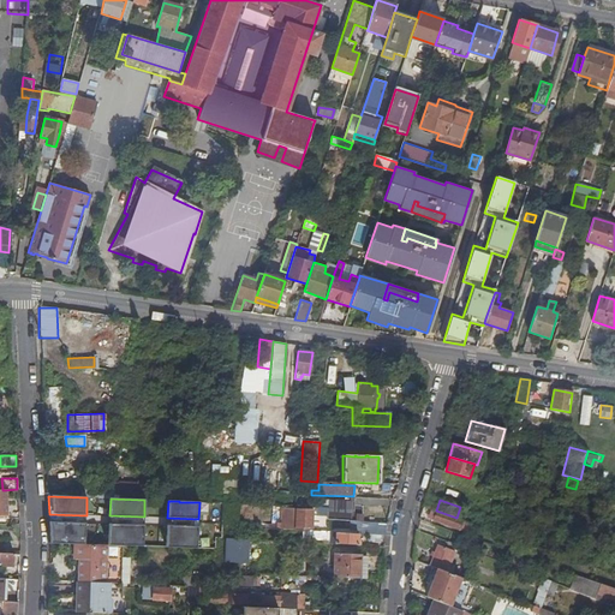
[(348,519),(350,502),(329,501),(328,518),(348,519)]
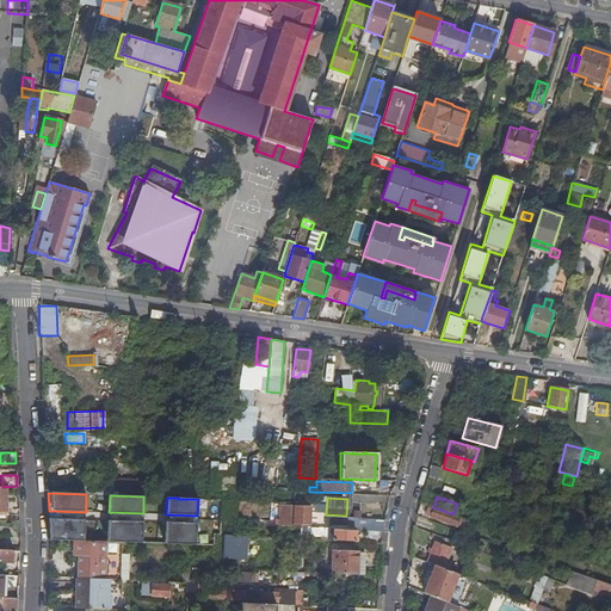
[(229,523),(230,501),(222,500),(221,523),(229,523)]
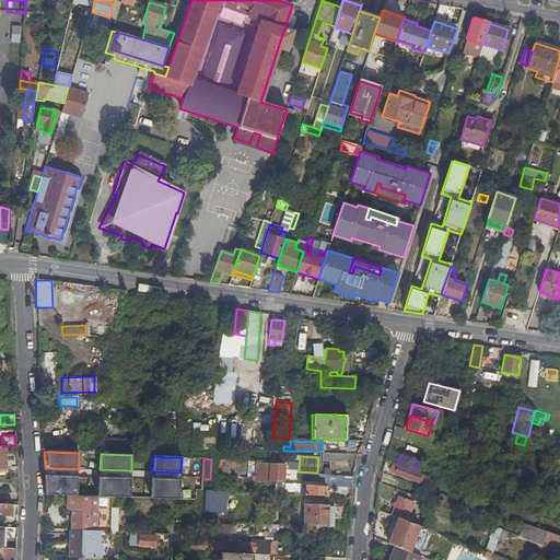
[(508,477),(513,479),(520,462),(510,459),(508,467),(510,468),(508,477)]
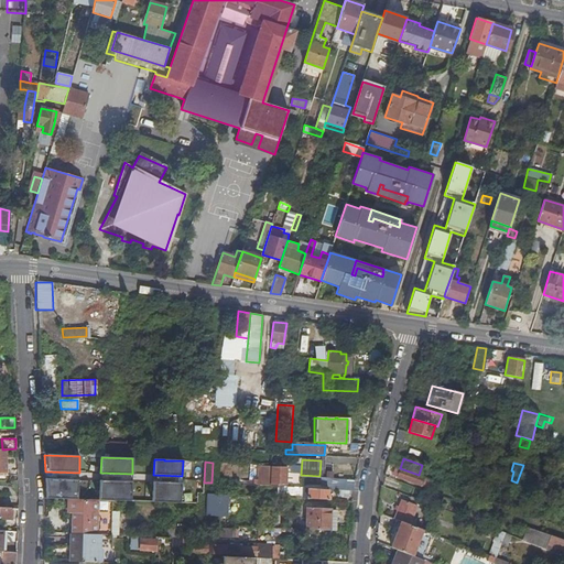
[(260,466),(259,486),(282,487),(285,487),(286,467),(260,466)]
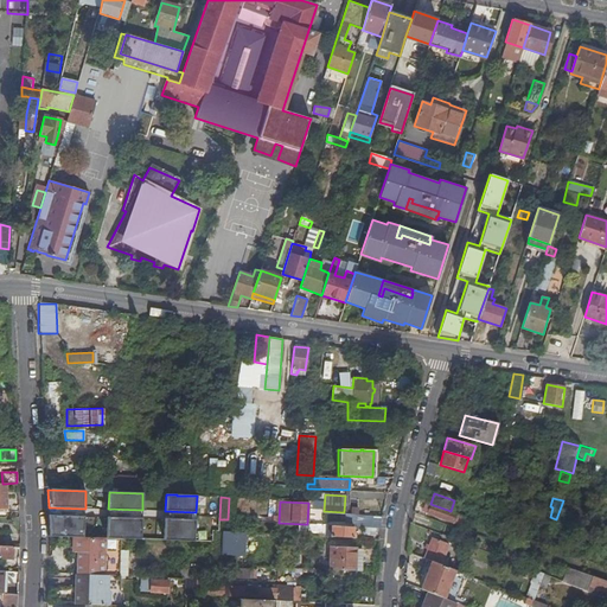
[(461,526),(464,518),(428,505),(425,512),(461,526)]
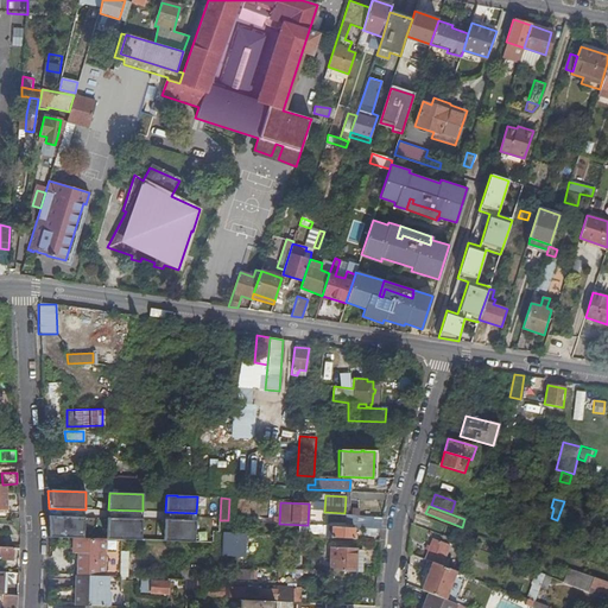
[(84,517),(49,515),(50,538),(73,538),(84,538),(84,517)]
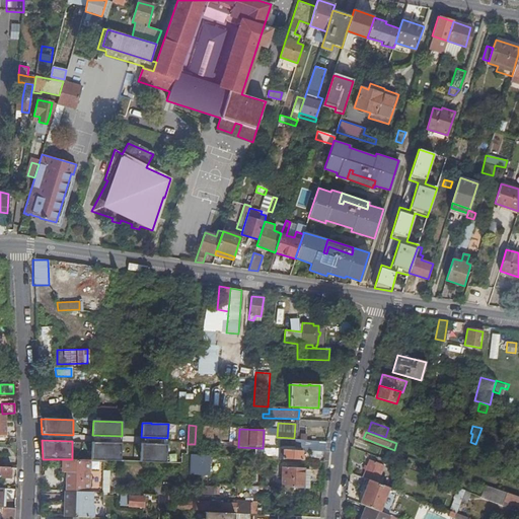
[(115,443),(92,442),(91,460),(100,460),(121,461),(122,441),(115,440),(115,443)]
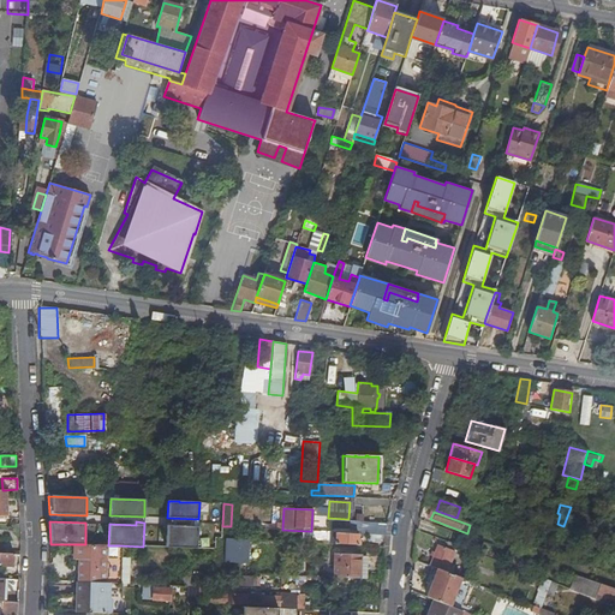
[(197,548),(198,526),(167,525),(167,548),(197,548)]
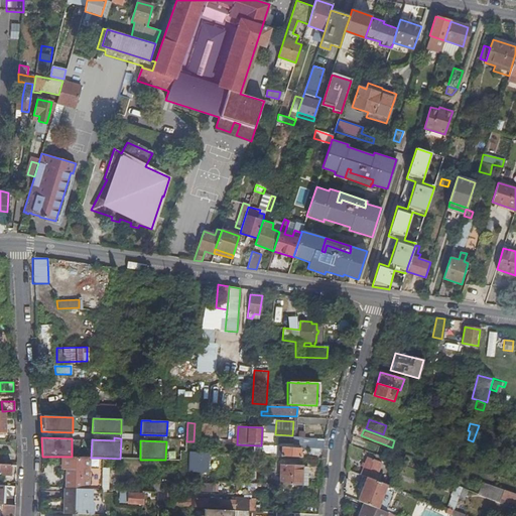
[(268,445),(268,453),(268,454),(276,454),(276,457),(299,458),(300,447),(268,445)]
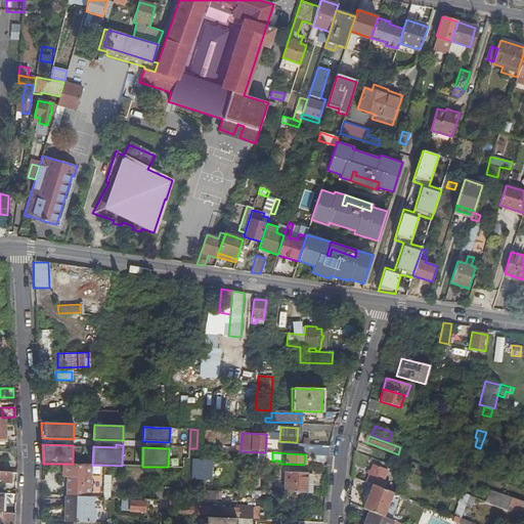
[(191,459),(190,479),(211,480),(212,460),(191,459)]
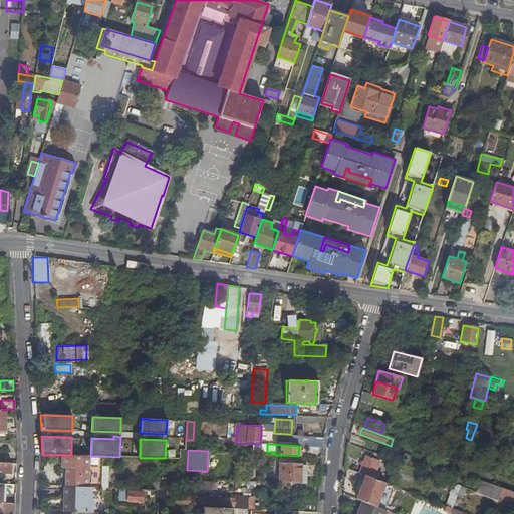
[(505,459),(488,453),(485,461),(502,467),(505,459)]
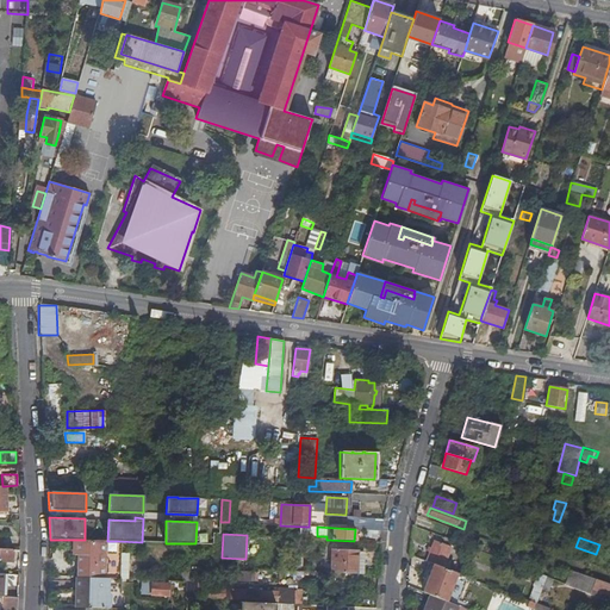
[(434,539),(425,561),(428,562),(443,567),(452,546),(434,539)]
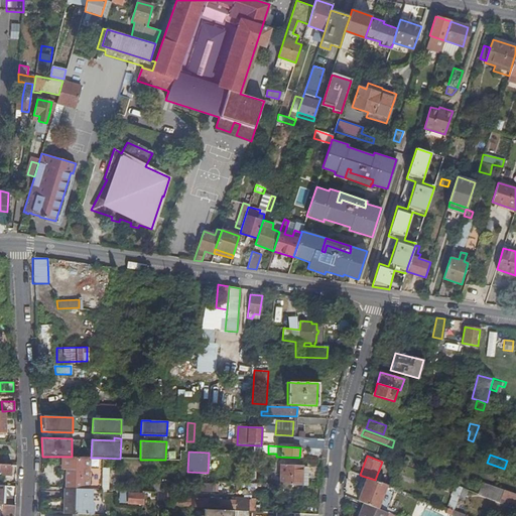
[(441,456),(438,467),(455,473),(459,462),(441,456)]
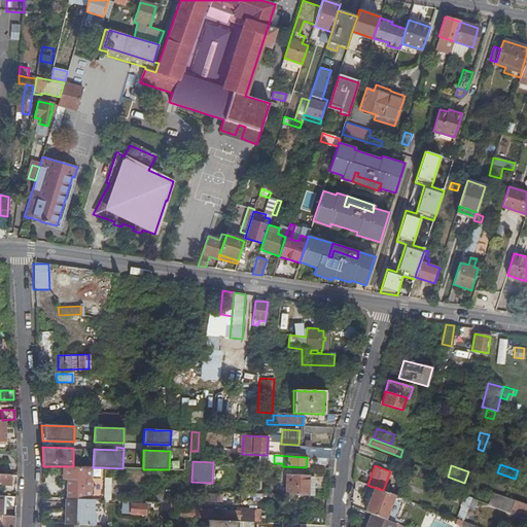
[(489,480),(492,470),(481,466),(479,465),(476,475),(489,480)]
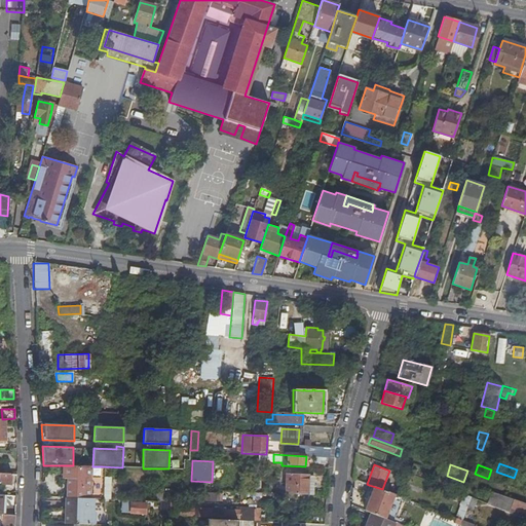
[(102,481),(102,466),(92,466),(73,465),(63,465),(63,479),(67,479),(67,485),(113,487),(113,482),(102,481)]
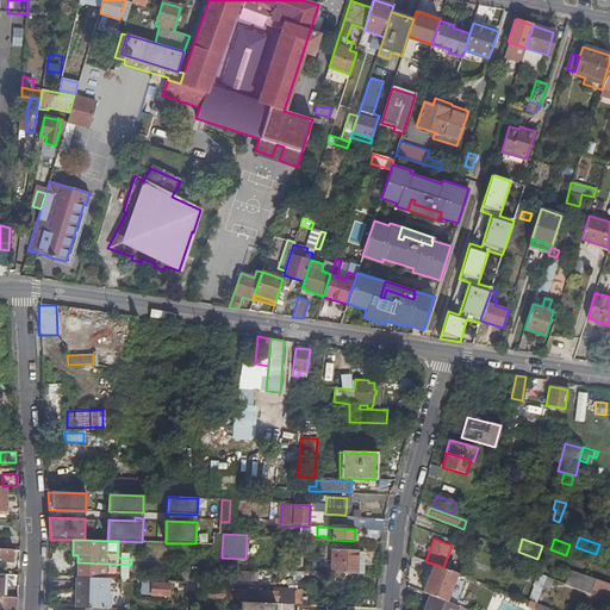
[(0,560),(13,561),(14,549),(0,548),(0,560)]
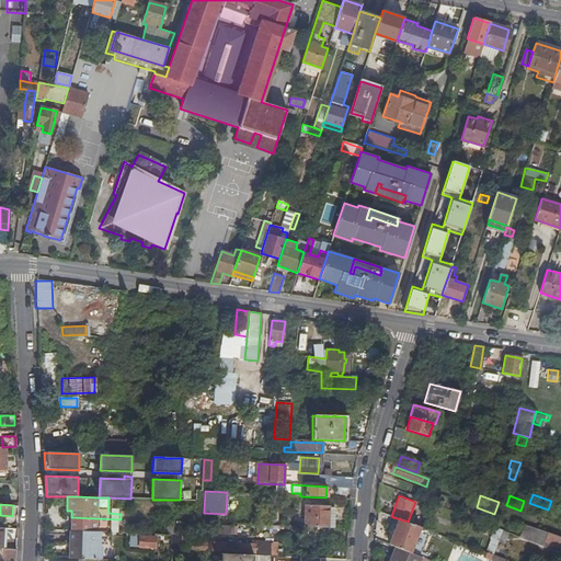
[(302,505),(301,526),(334,528),(335,508),(327,507),(325,506),(302,505)]
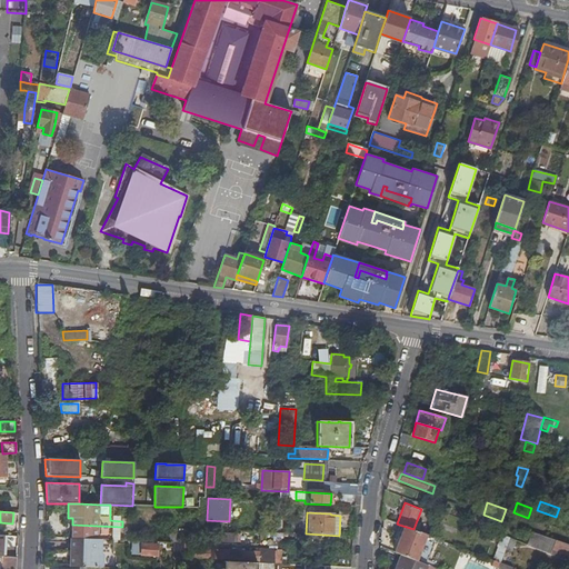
[(72,525),(72,539),(112,541),(122,541),(122,527),(72,525)]
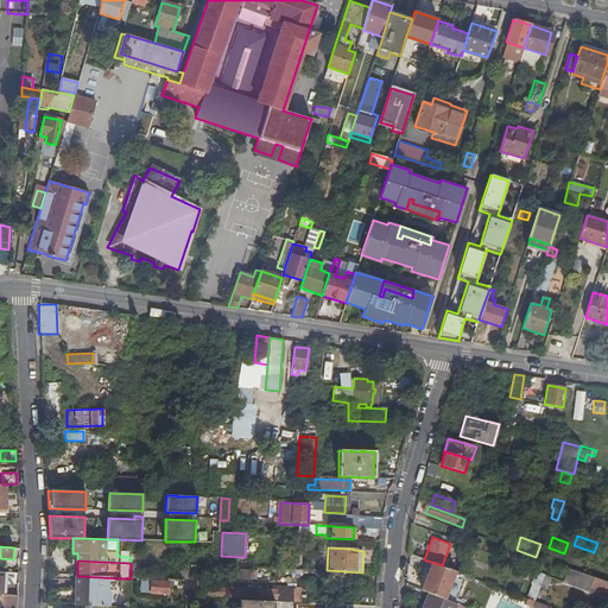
[(444,599),(456,571),(442,565),(426,561),(416,588),(431,594),(444,599)]
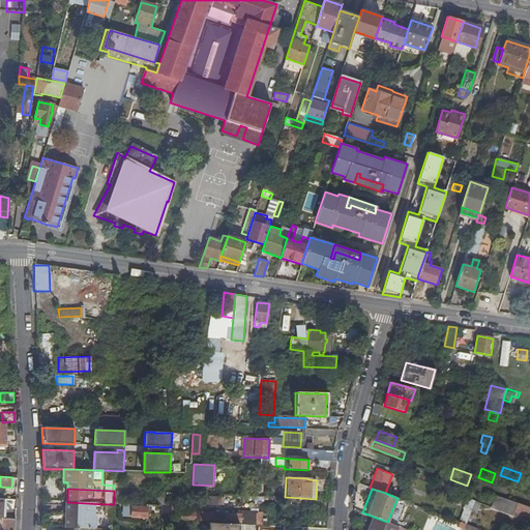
[(224,505),(224,497),(204,496),(204,505),(224,505)]
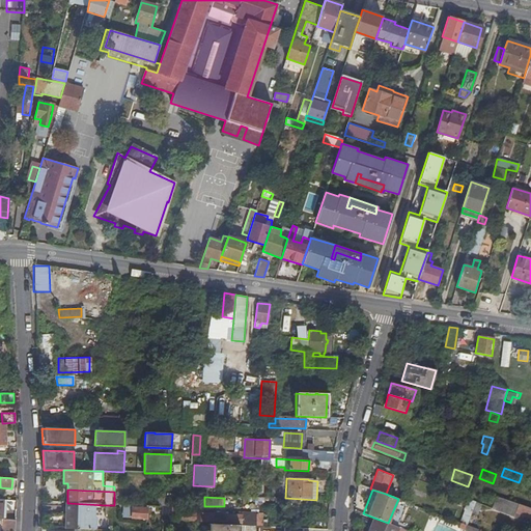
[(523,520),(527,507),(513,503),(512,503),(498,498),(494,508),(523,520)]
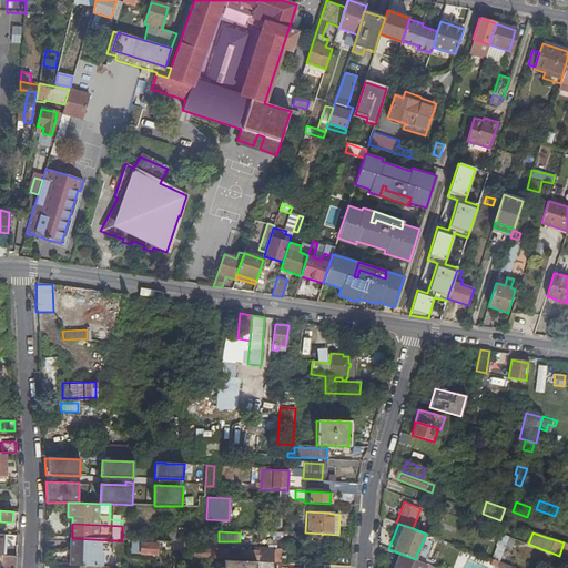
[(426,534),(415,559),(423,563),(433,537),(426,534)]
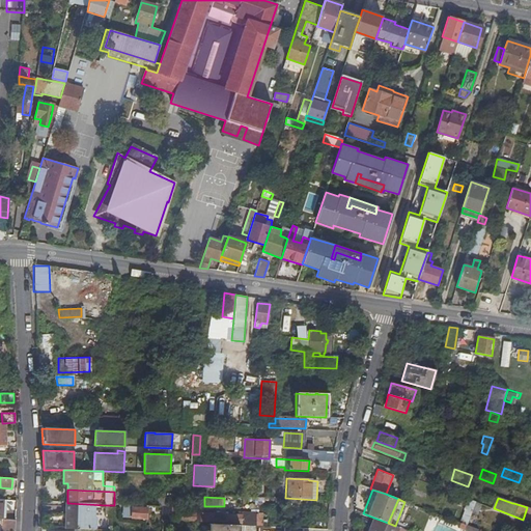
[(470,500),(460,523),(462,524),(467,525),(471,513),(475,502),(470,500)]
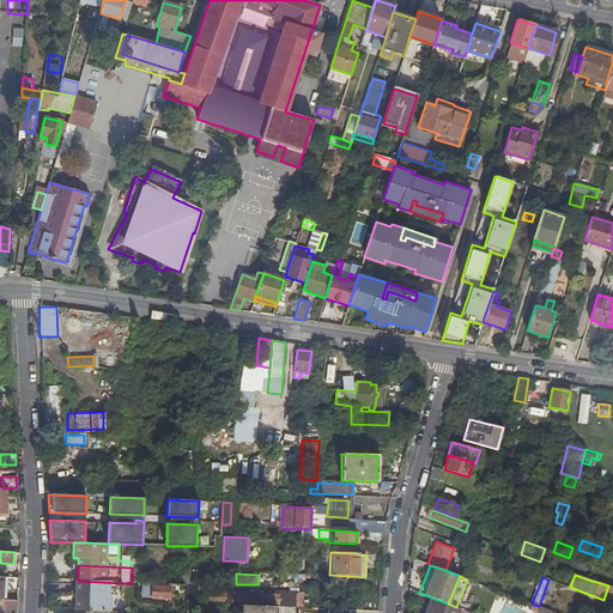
[(556,583),(548,580),(544,593),(551,595),(556,583)]
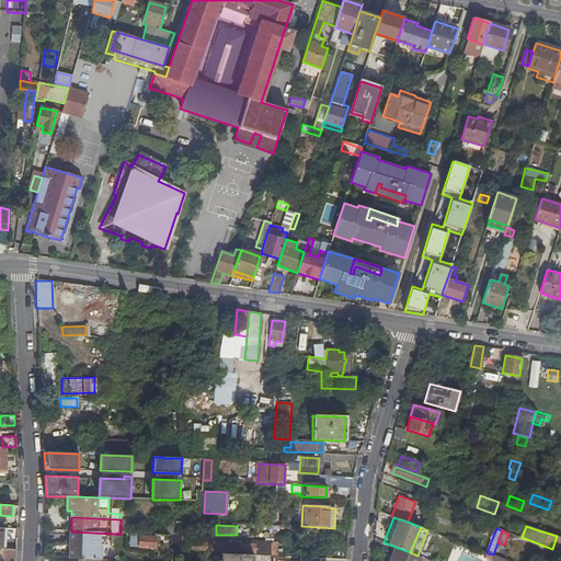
[(69,531),(68,559),(110,560),(112,558),(113,549),(112,548),(110,548),(111,534),(71,531),(69,531)]
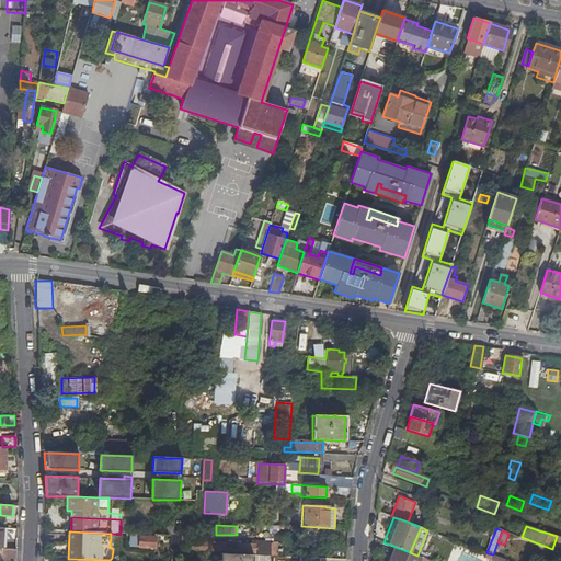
[(146,538),(146,535),(132,534),(130,547),(138,547),(139,548),(155,549),(156,538),(146,538)]
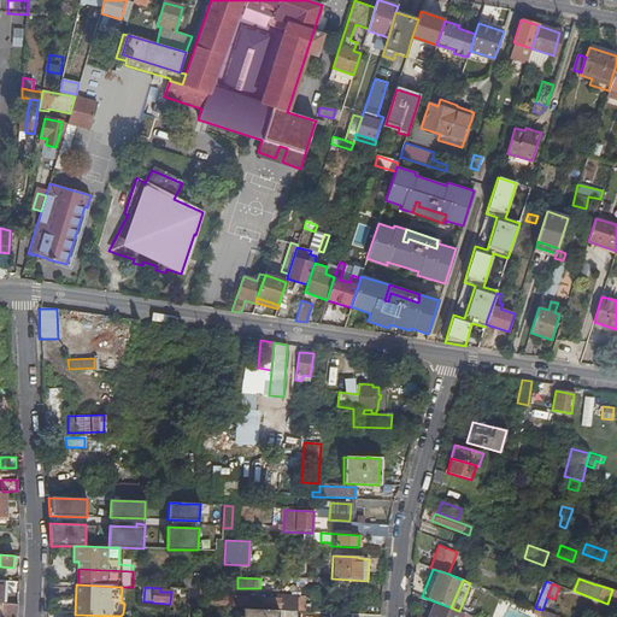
[(201,606),(203,591),(193,589),(188,589),(187,605),(201,606)]
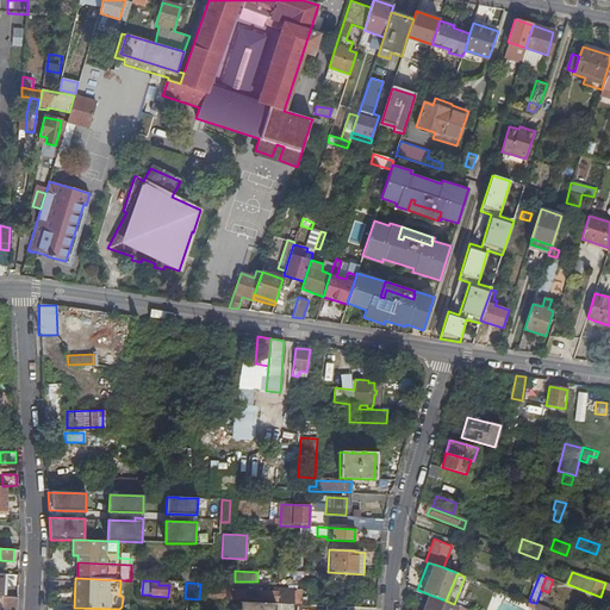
[(246,590),(201,587),(200,601),(238,603),(280,604),(292,604),(293,591),(302,592),(302,590),(277,589),(277,591),(259,590),(246,589),(246,590)]
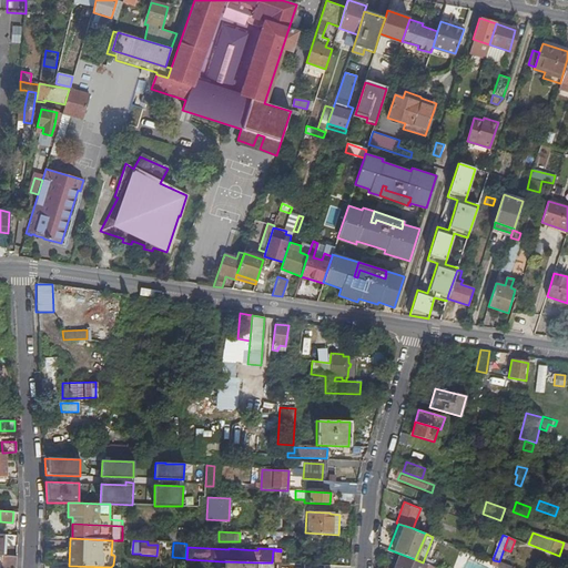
[(403,555),(397,567),(432,567),(433,566),(423,563),(415,559),(403,555)]
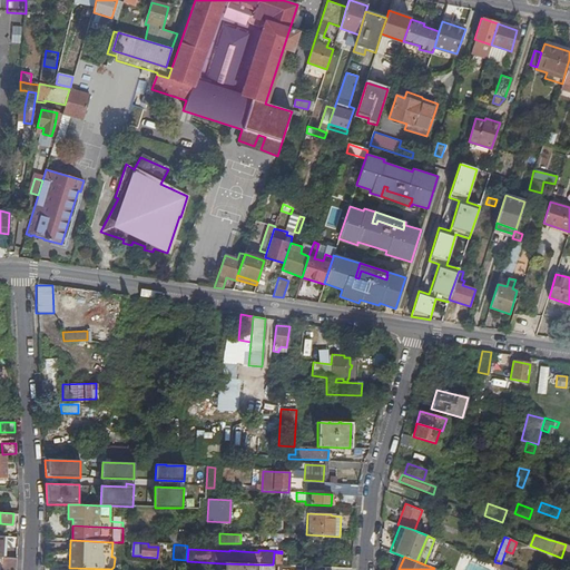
[(1,566),(16,567),(17,559),(1,558),(1,566)]
